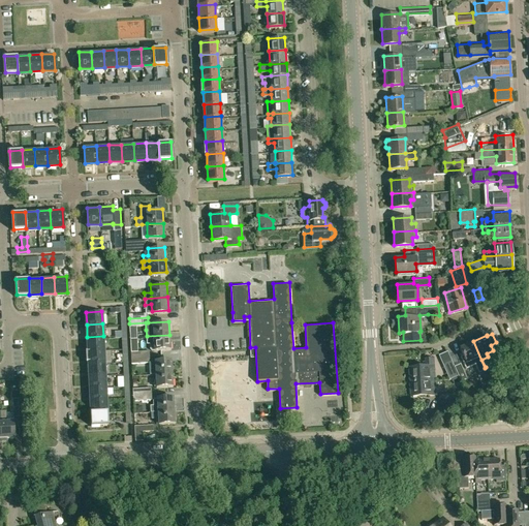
[(147,341),(153,341),(154,348),(170,347),(169,335),(147,336),(147,341)]
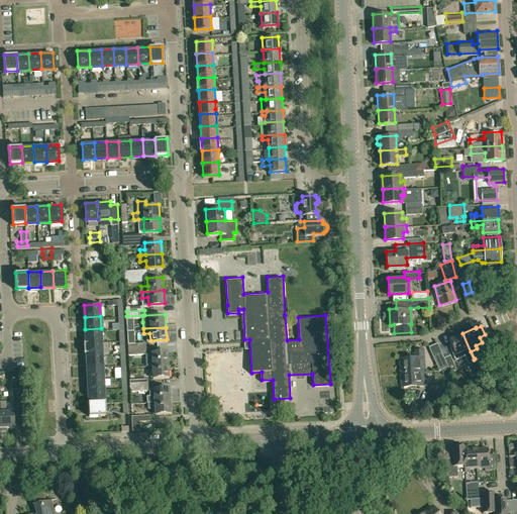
[(101,340),(101,336),(101,328),(85,329),(86,341),(101,340)]
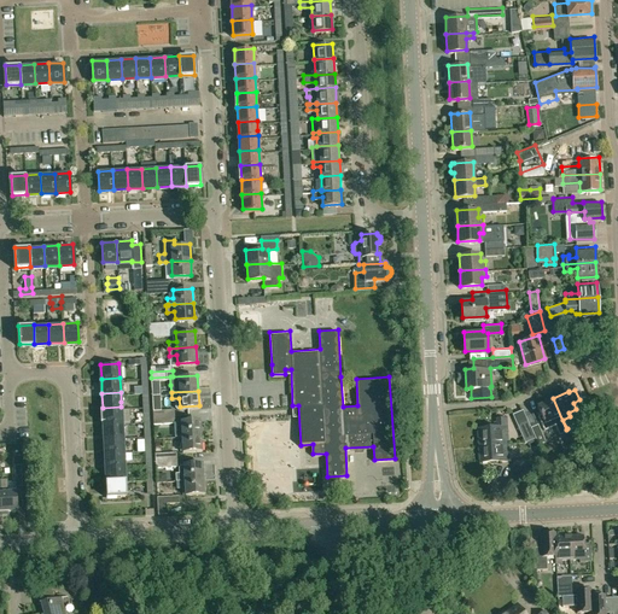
[(566,430),(553,398),(547,401),(546,399),(538,403),(540,404),(537,405),(541,414),(538,415),(544,428),(555,424),(558,428),(559,433),(566,430)]
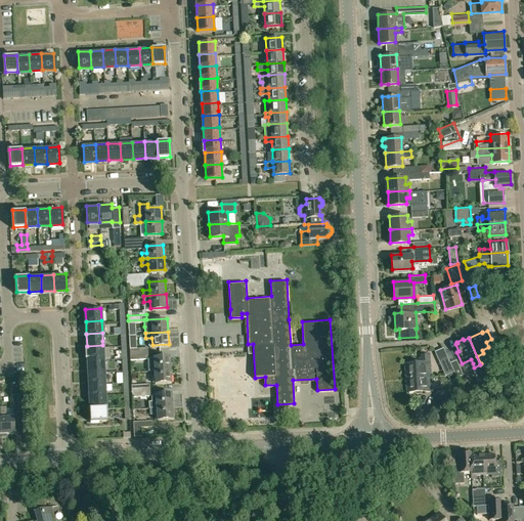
[(498,356),(501,355),(505,354),(498,340),(492,342),(498,356)]
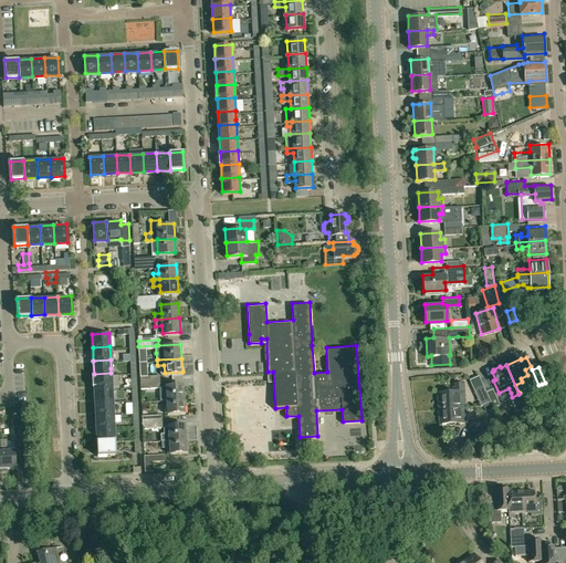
[(111,373),(94,374),(95,387),(112,386),(111,373)]
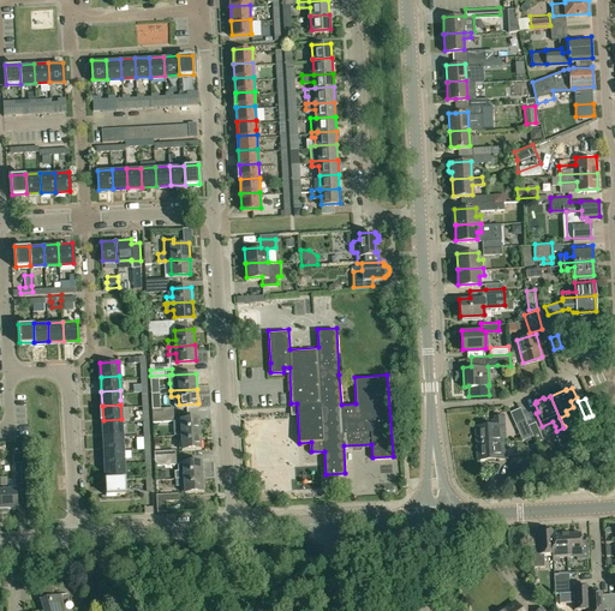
[(494,413),(494,424),(485,425),(476,425),(477,442),(505,439),(503,413),(494,413)]
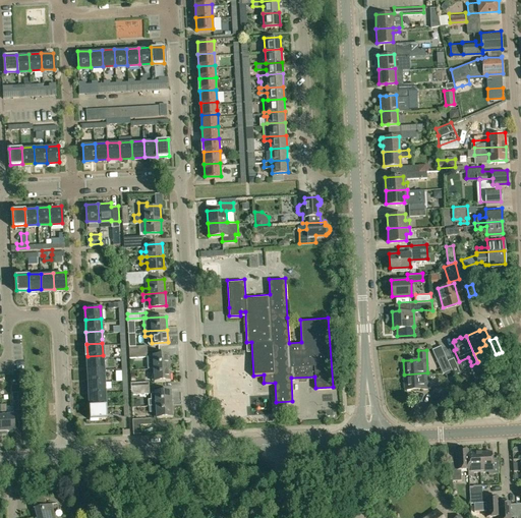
[(153,367),(169,366),(169,353),(153,354),(153,366),(153,367)]
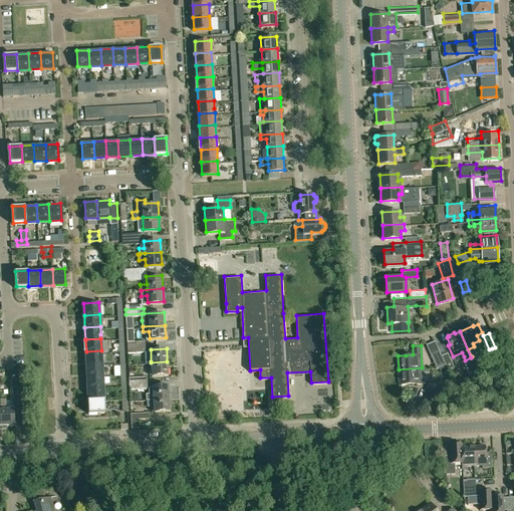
[(437,366),(445,362),(441,354),(439,348),(430,351),(437,366)]
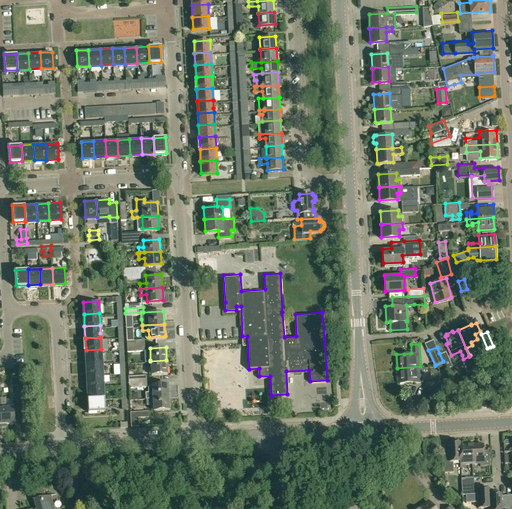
[(86,362),(102,361),(101,349),(86,350),(86,362)]
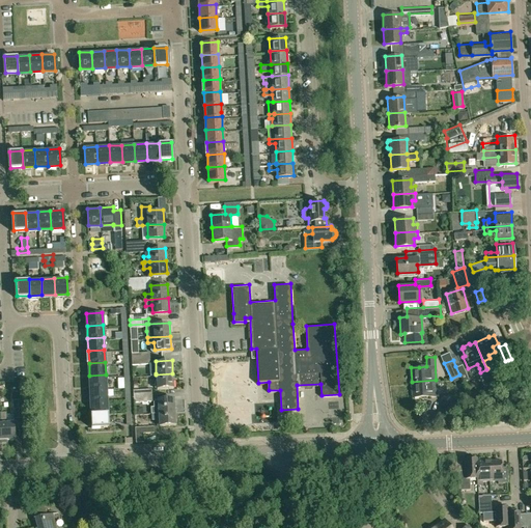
[(455,366),(459,374),(463,381),(469,378),(463,363),(455,366)]
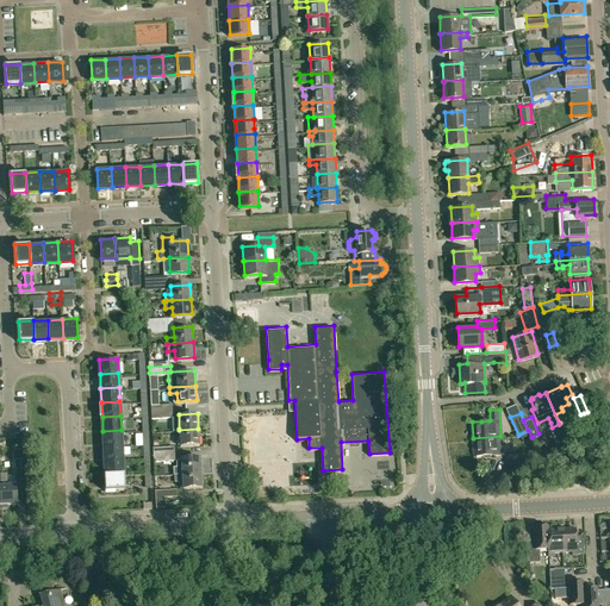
[(198,429),(179,430),(180,444),(199,443),(198,429)]
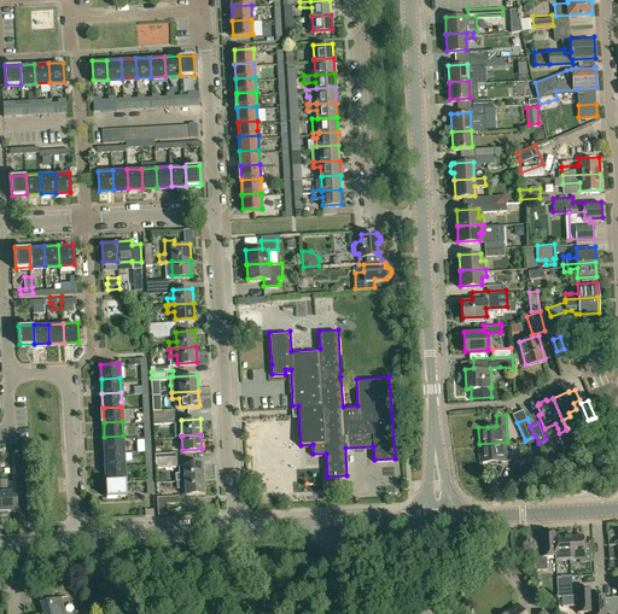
[(123,436),(104,437),(105,451),(124,450),(123,436)]
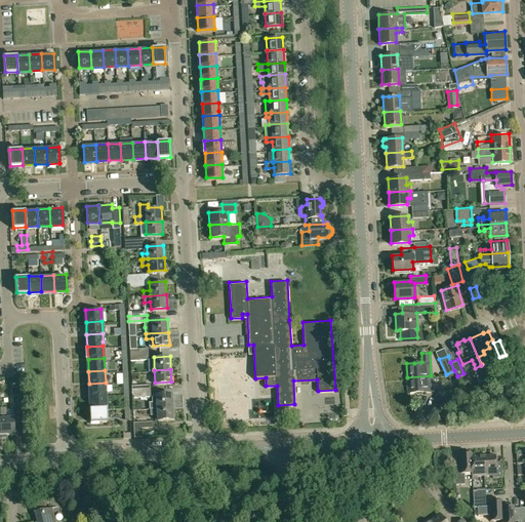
[(431,375),(407,377),(408,392),(416,391),(432,391),(431,375)]
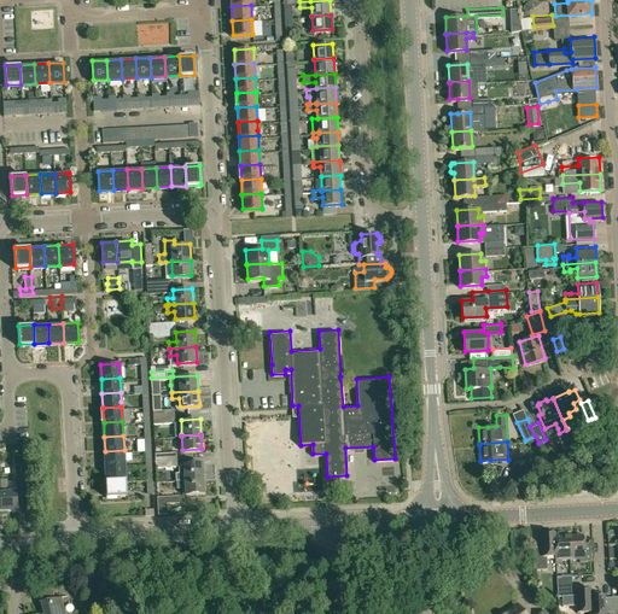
[(124,450),(105,451),(106,466),(124,465),(124,450)]
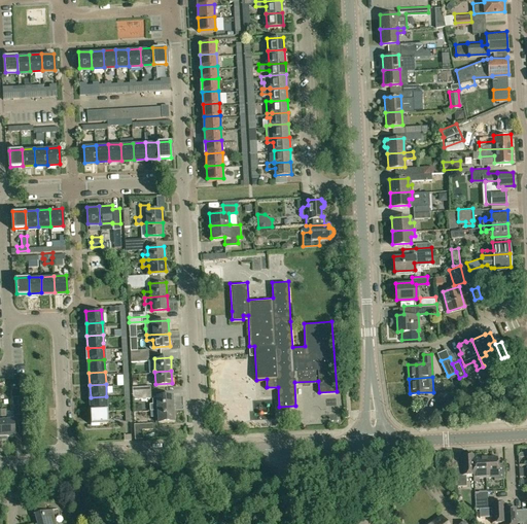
[(438,400),(455,399),(454,390),(437,391),(438,400)]
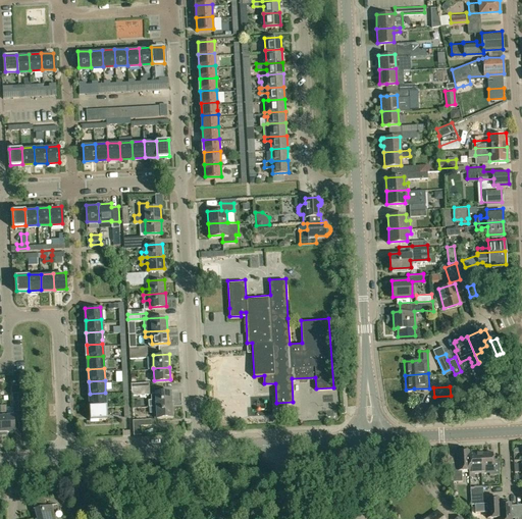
[(149,398),(149,405),(172,404),(171,391),(152,392),(151,393),(152,398),(149,398)]
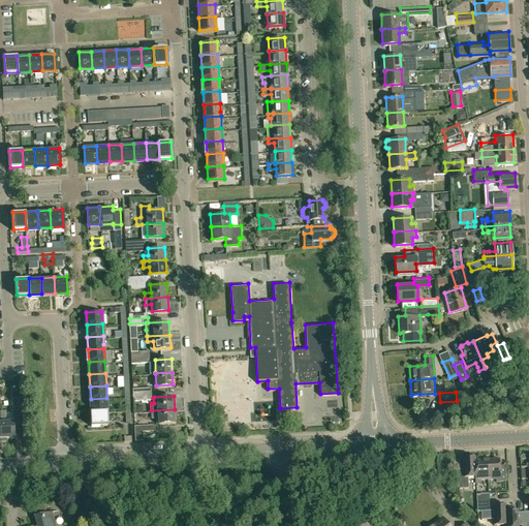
[(106,398),(91,399),(91,411),(107,410),(106,398)]
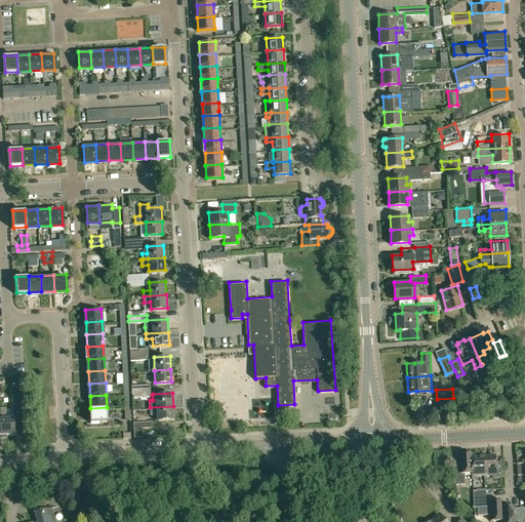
[(0,405),(2,433),(14,432),(13,416),(7,416),(6,405),(0,405)]
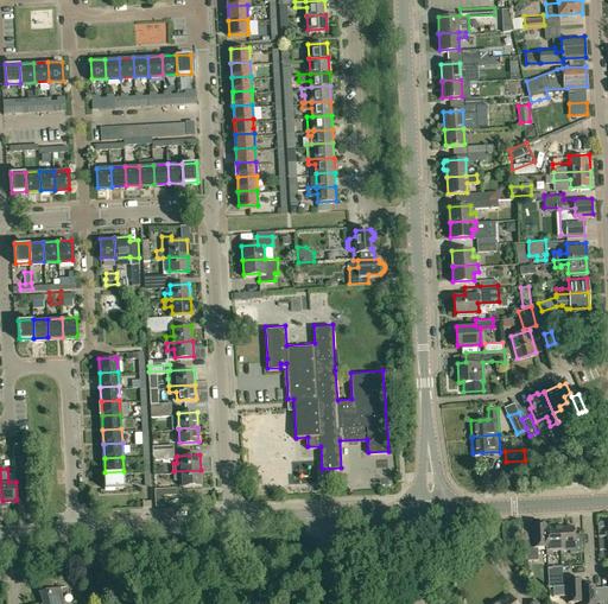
[(201,470),(173,471),(173,477),(182,477),(182,484),(201,483),(201,470)]
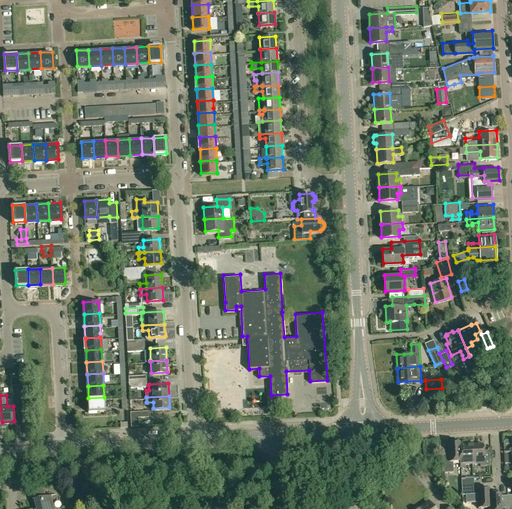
[(104,397),(88,398),(89,410),(105,410),(104,397)]
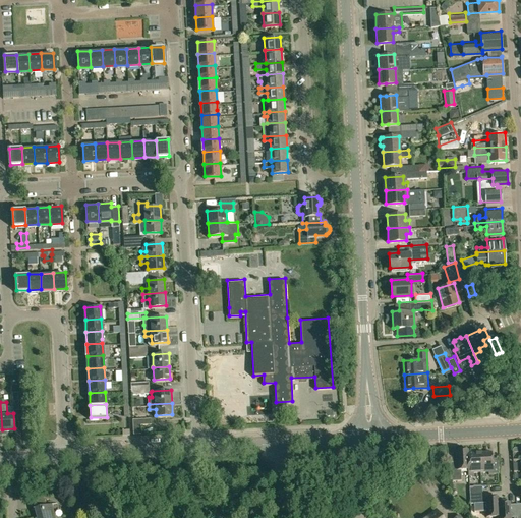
[(520,457),(520,445),(514,446),(512,448),(512,451),(520,450),(520,457)]
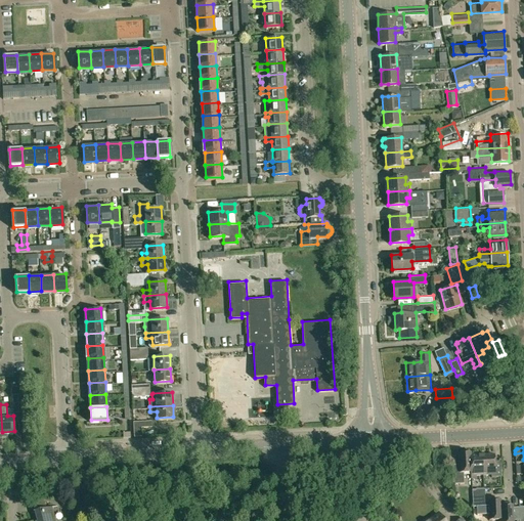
[(471,470),(470,451),(457,452),(459,466),(452,466),(453,482),(464,481),(464,471),(471,470)]
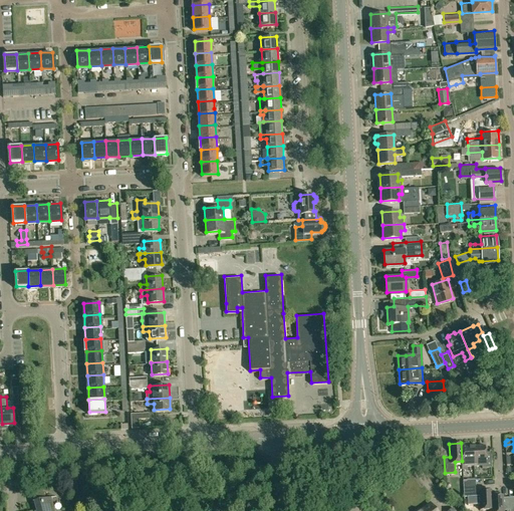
[(467,464),(474,464),(473,445),(462,446),(461,443),(462,461),(462,467),(467,467),(467,464)]
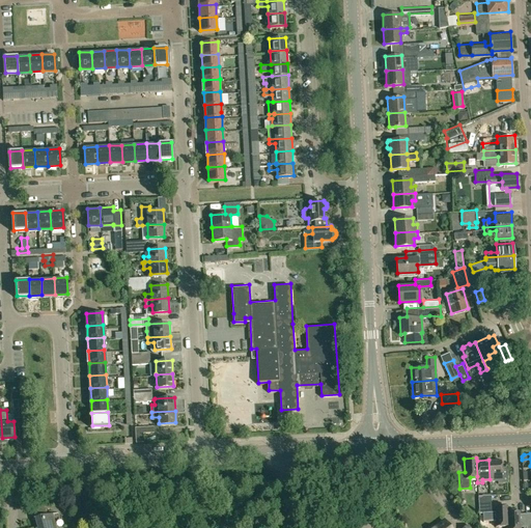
[(488,460),(490,479),(498,478),(498,481),(508,480),(507,467),(501,467),(500,459),(488,460)]
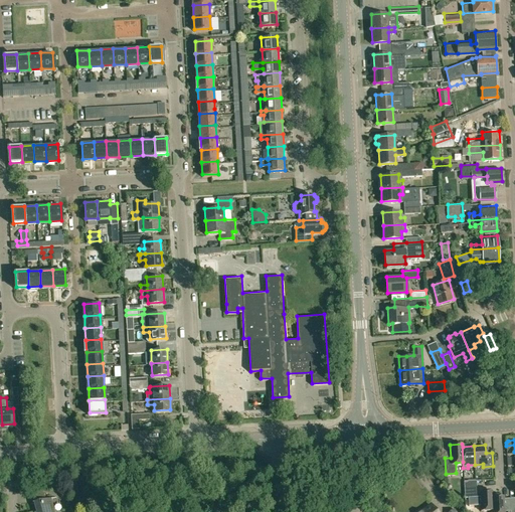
[(481,509),(490,509),(493,509),(491,490),(477,491),(477,479),(464,479),(465,496),(480,495),(481,509)]
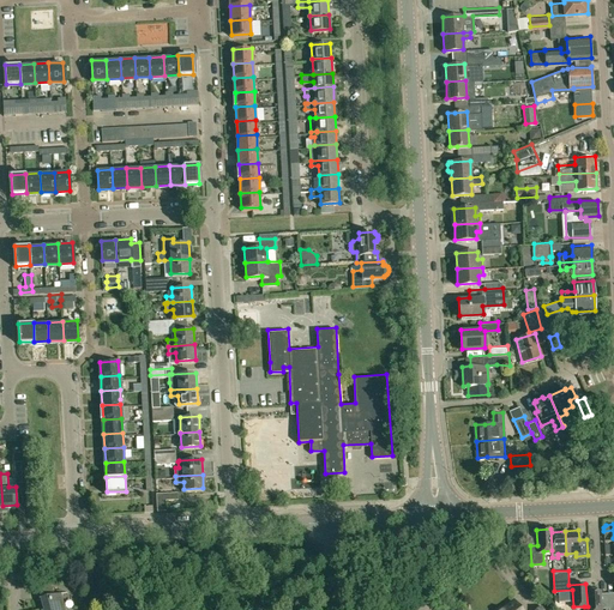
[(600,583),(585,584),(588,607),(584,607),(584,609),(601,609),(601,607),(608,607),(607,592),(600,592),(600,583)]
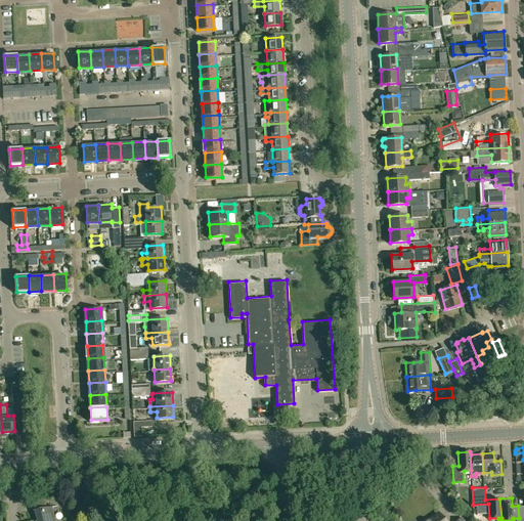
[(55,520),(52,505),(46,506),(44,500),(33,503),(34,509),(36,520),(55,520)]
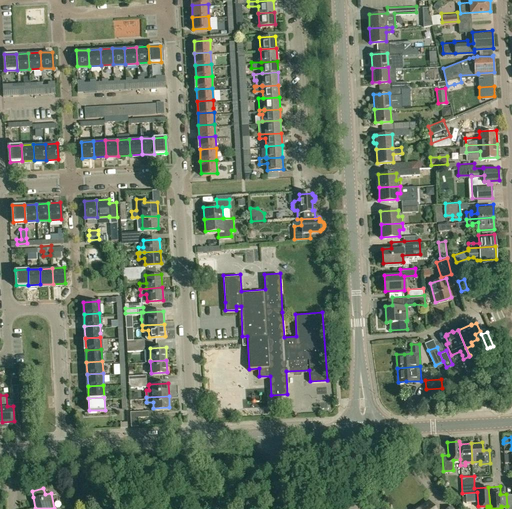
[(434,508),(428,500),(415,508),(434,508)]
